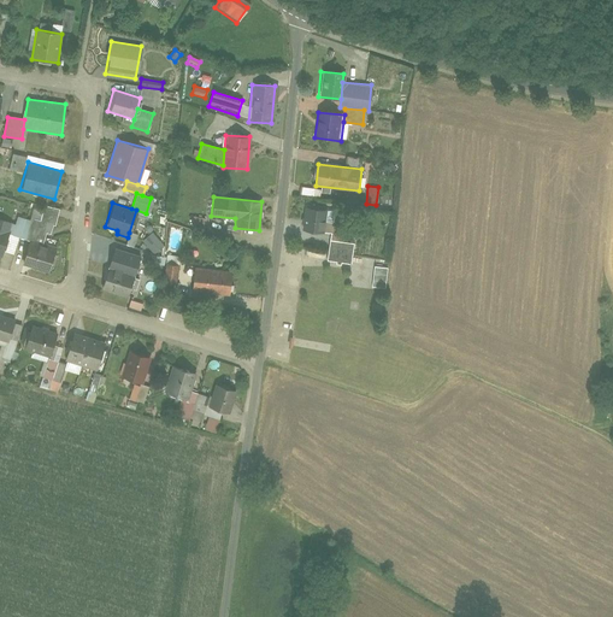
[(30,240),(42,244),(46,231),(49,233),(58,210),(45,206),(39,221),(33,218),(31,221),(25,239),(30,240)]
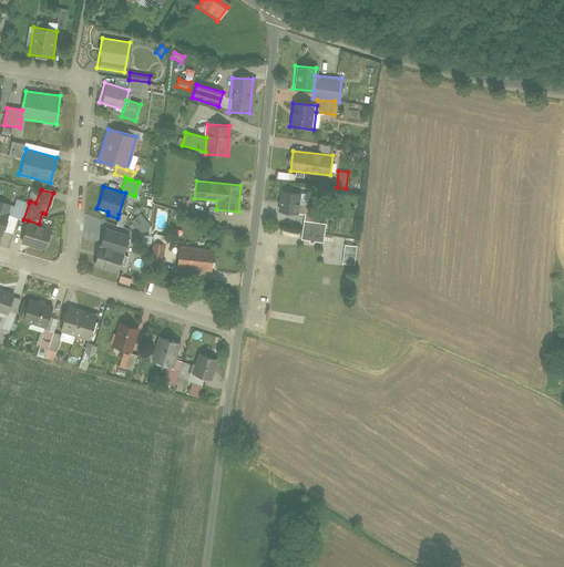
[(299,214),(301,193),(280,191),(278,212),(299,214)]
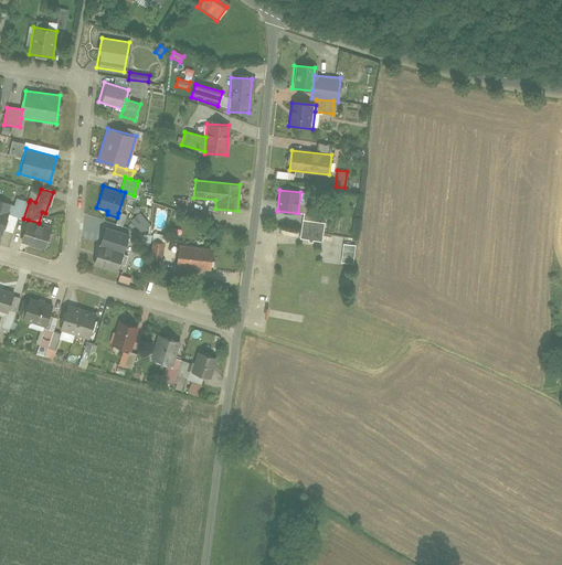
[(11,214),(23,219),(29,202),(17,198),(13,208),(11,214)]
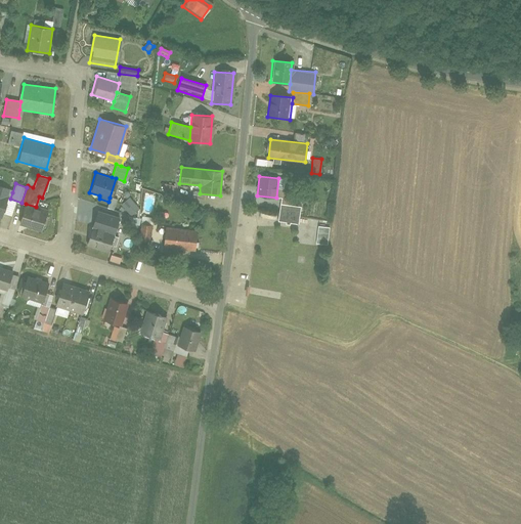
[(10,199),(12,192),(0,187),(0,218),(3,219),(10,199)]
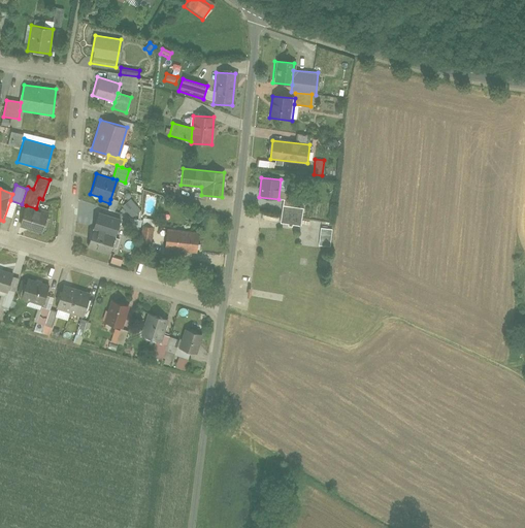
[(109,203),(107,210),(117,212),(120,201),(110,199),(109,203)]
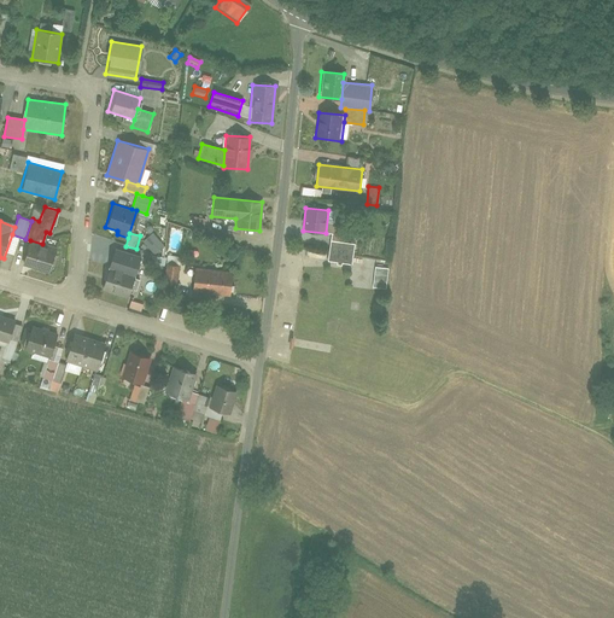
[(152,233),(142,240),(153,254),(163,246),(152,233)]
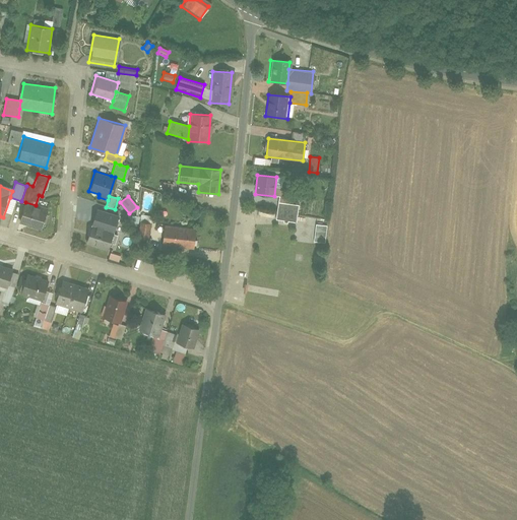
[(18,222),(42,230),(48,209),(36,205),(25,202),(18,222)]
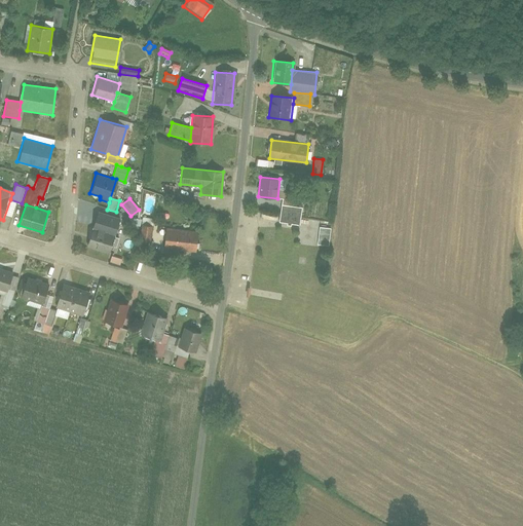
[(302,208),(284,205),(282,223),(301,225),(302,208)]
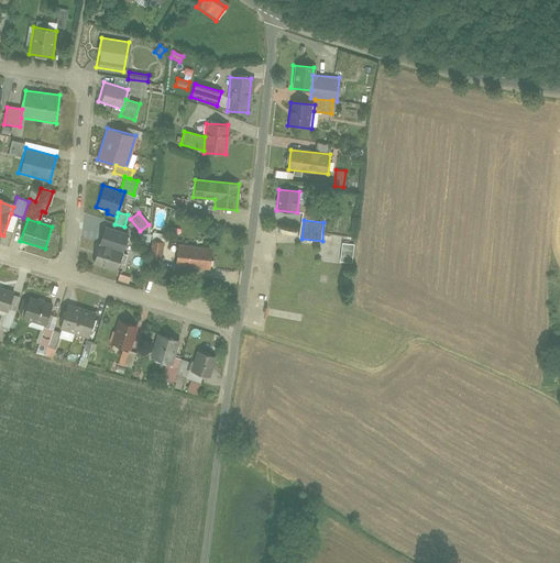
[(103,228),(122,234),(124,227),(114,224),(106,221),(103,228)]
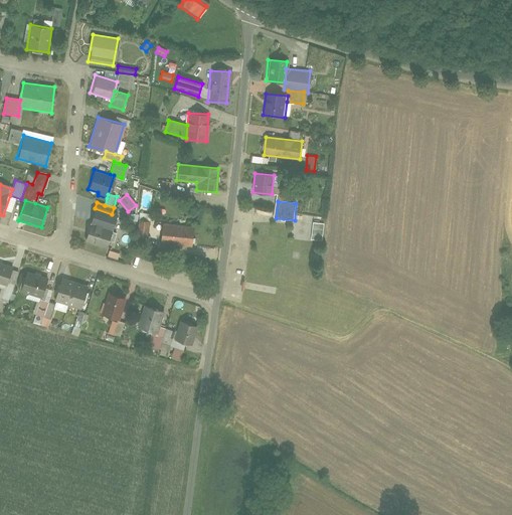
[(95,208),(90,222),(108,228),(112,214),(95,208)]
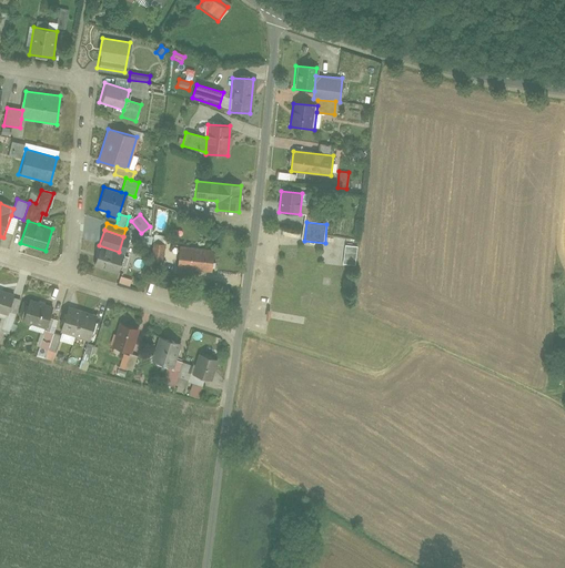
[(162,263),(164,245),(153,243),(151,262),(162,263)]
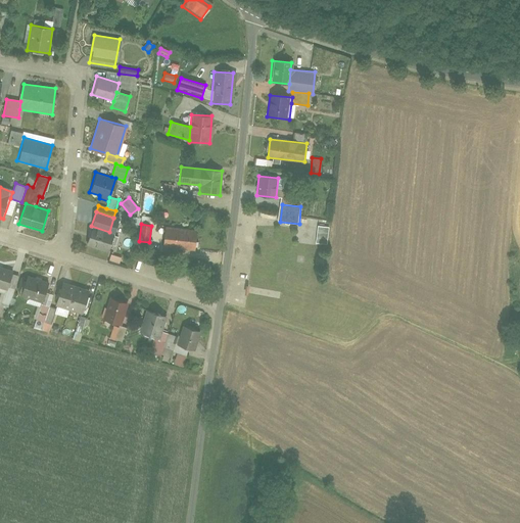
[(316,242),(327,243),(328,226),(317,225),(316,242)]
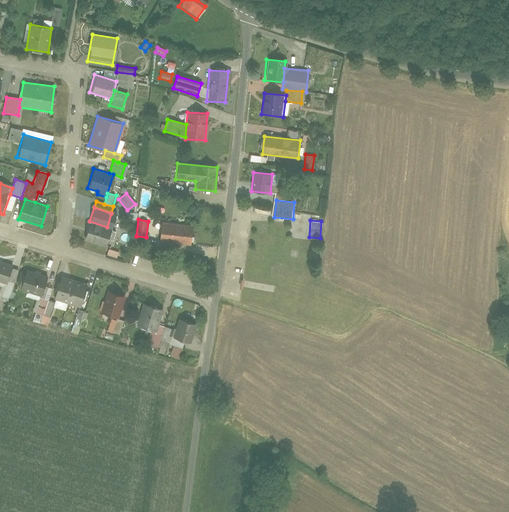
[(84,240),(106,247),(112,228),(107,227),(89,221),(84,240)]
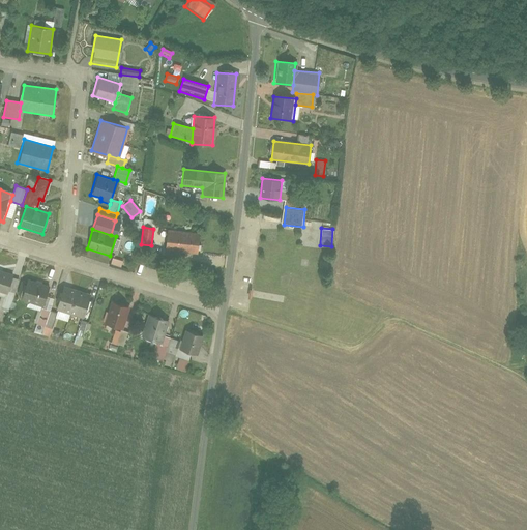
[(164,249),(196,254),(198,233),(166,230),(164,249)]
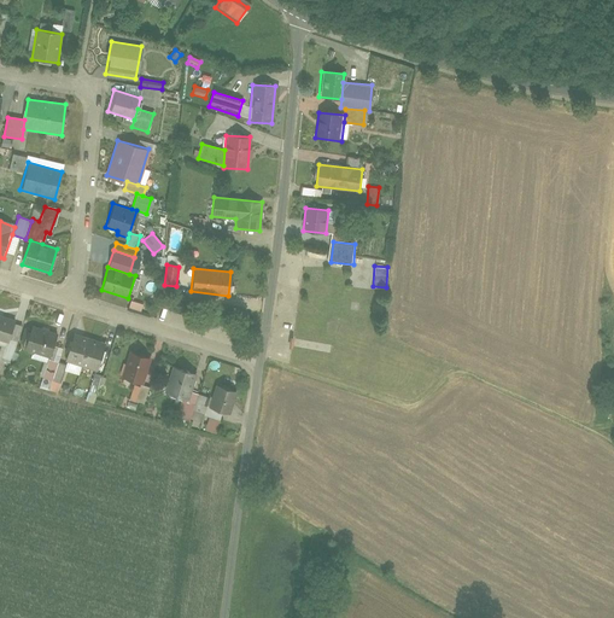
[(130,301),(129,307),(140,310),(142,304),(130,301)]
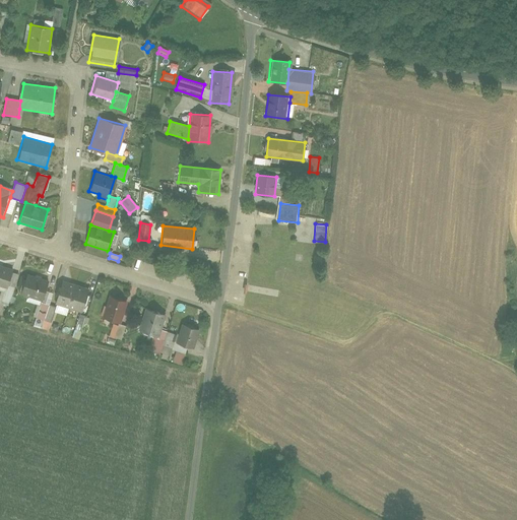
[(12,268),(0,264),(0,287),(6,289),(7,285),(11,272),(12,268)]
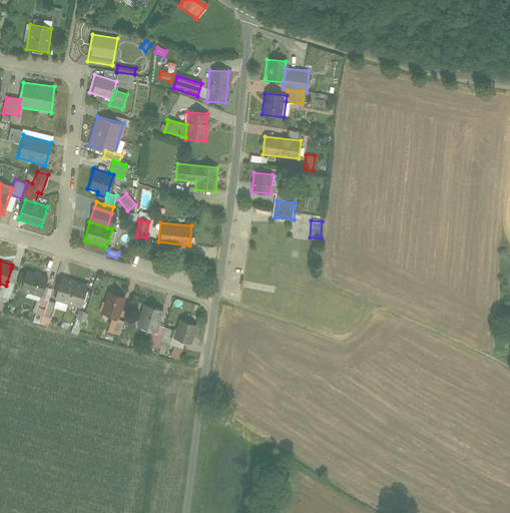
[(18,271),(11,269),(7,282),(14,284),(18,271)]
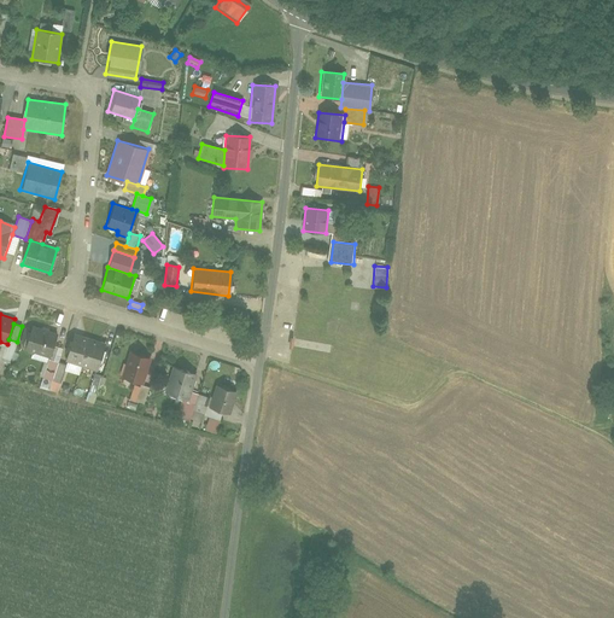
[(57,333),(30,326),(24,349),(51,356),(57,333)]
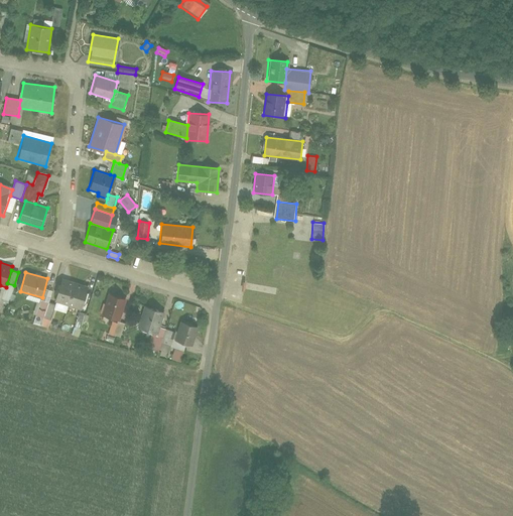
[(89,286),(61,278),(54,302),(82,310),(89,286)]
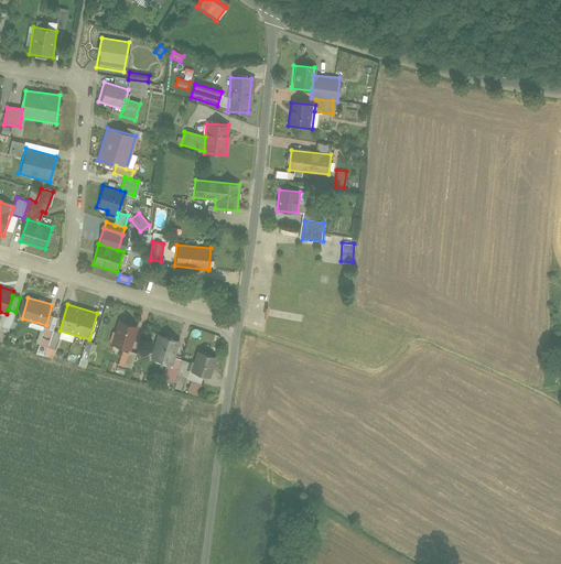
[(15,312),(8,310),(7,314),(2,329),(10,332),(15,312)]
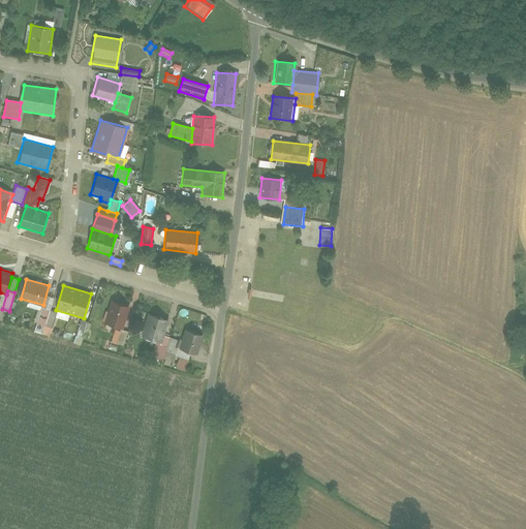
[(129,306),(111,301),(103,324),(116,329),(122,330),(129,306)]
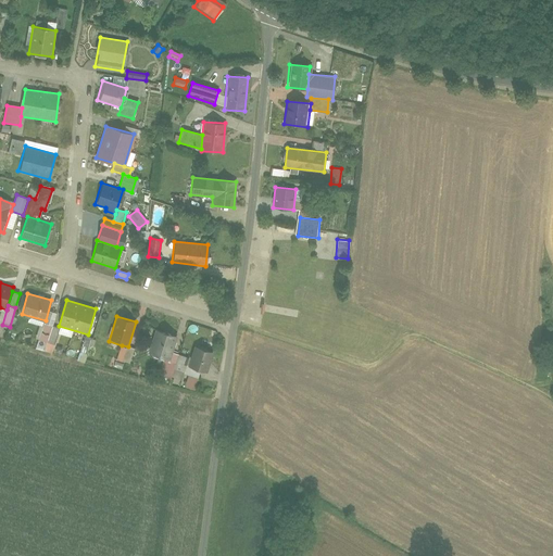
[(59,328),(45,324),(39,340),(54,344),(59,328)]
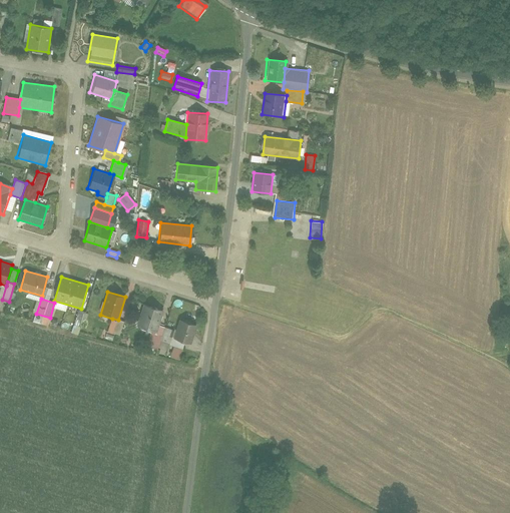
[(163,310),(143,305),(137,327),(157,333),(163,310)]
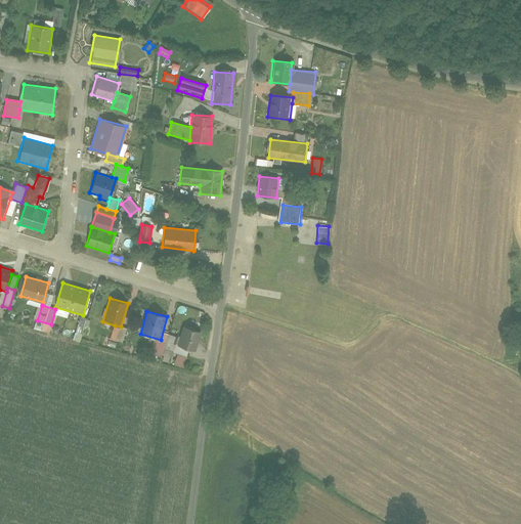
[(64,325),(61,335),(78,341),(87,318),(79,315),(73,330),(64,325)]
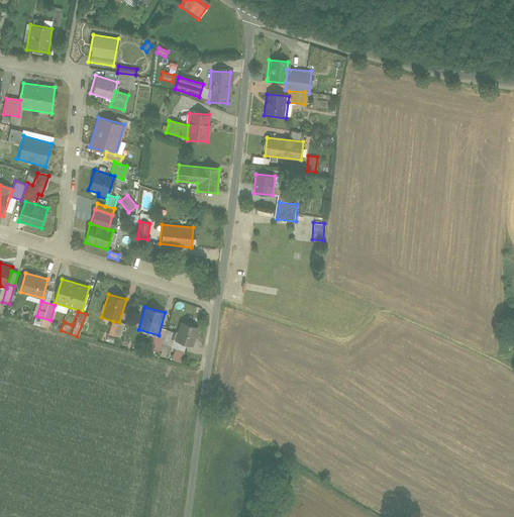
[(119,322),(113,321),(109,335),(121,338),(125,324),(119,322)]
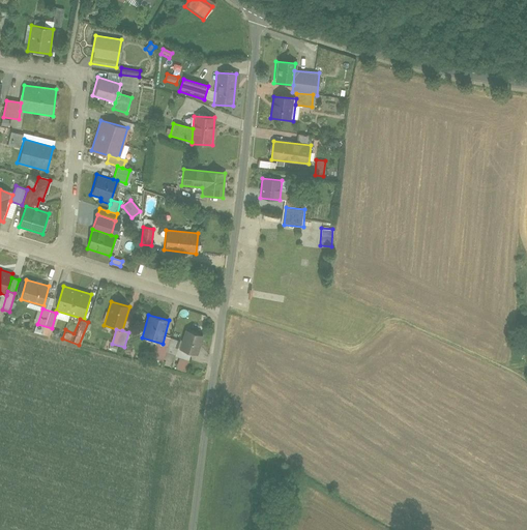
[(204,335),(185,330),(180,351),(198,356),(204,335)]
